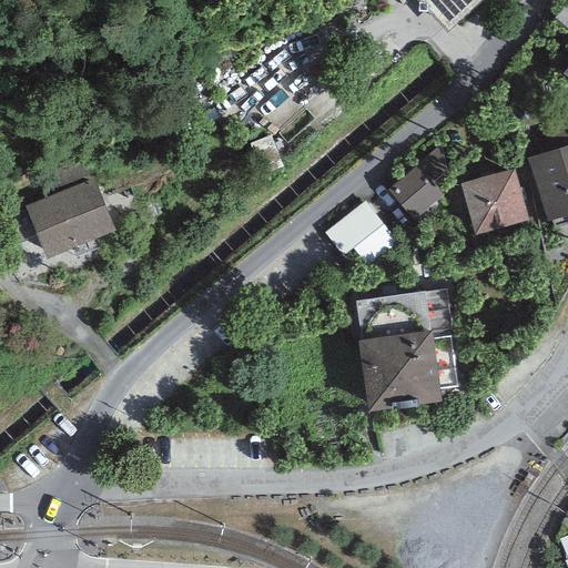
[(418,0),(447,31),(482,0),(418,0)]
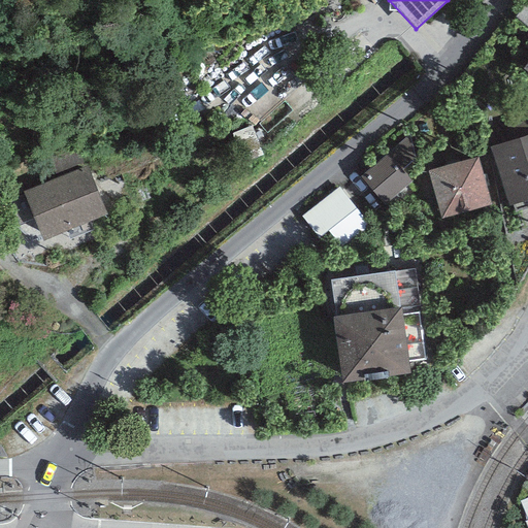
[(527,135),(489,146),(505,204),(527,198),(527,135)]
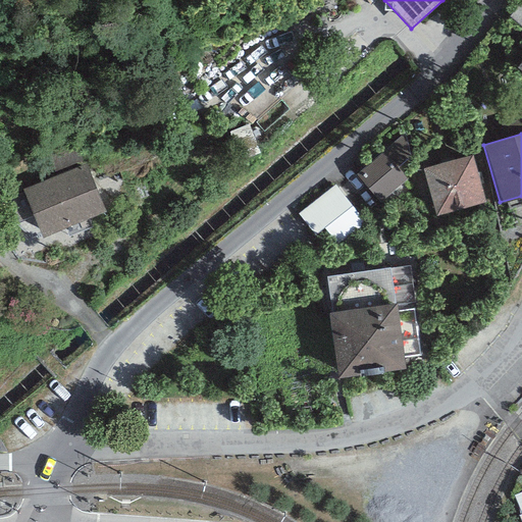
[(386,153),(362,174),(380,198),(406,176),(386,153)]
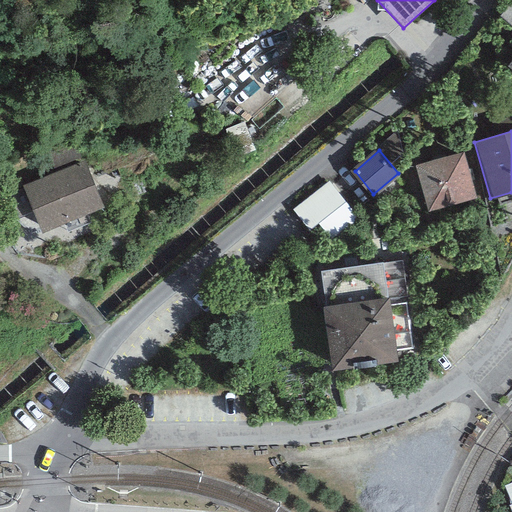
[(463,151),(414,165),(428,213),(477,198),(463,151)]
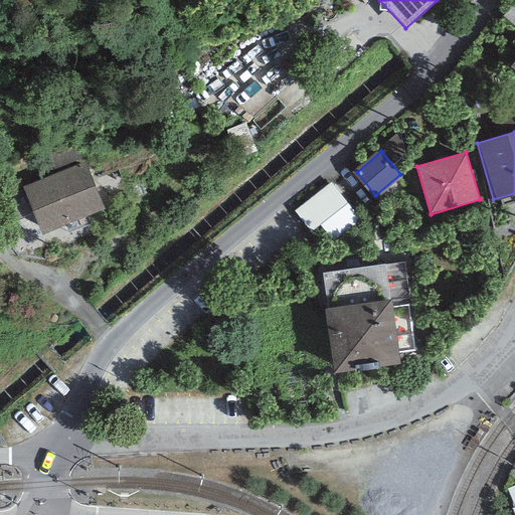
[(106,211),(86,161),(22,186),(41,236),(106,211)]
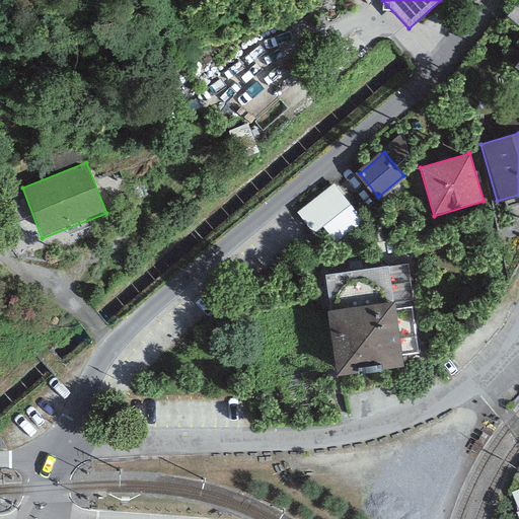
[(337,188),(301,215),(318,236),(354,209),(337,188)]
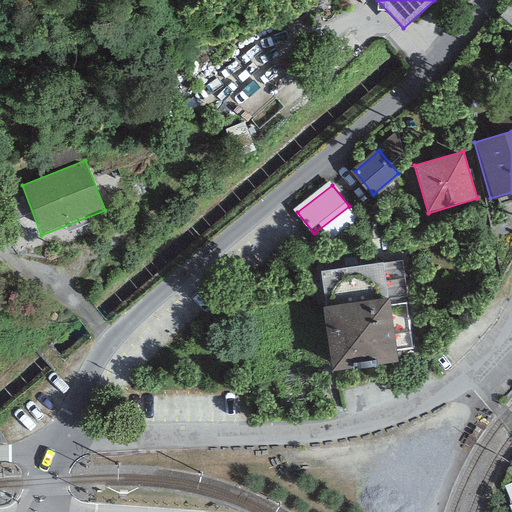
[(398,260),(318,274),(333,362),(413,349),(398,260)]
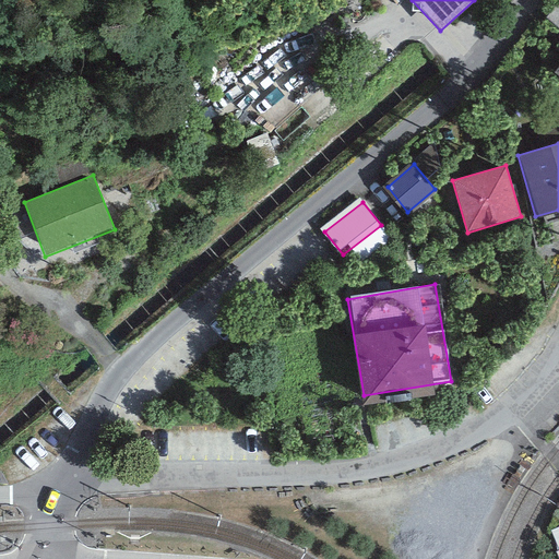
All buildings are outlined.
